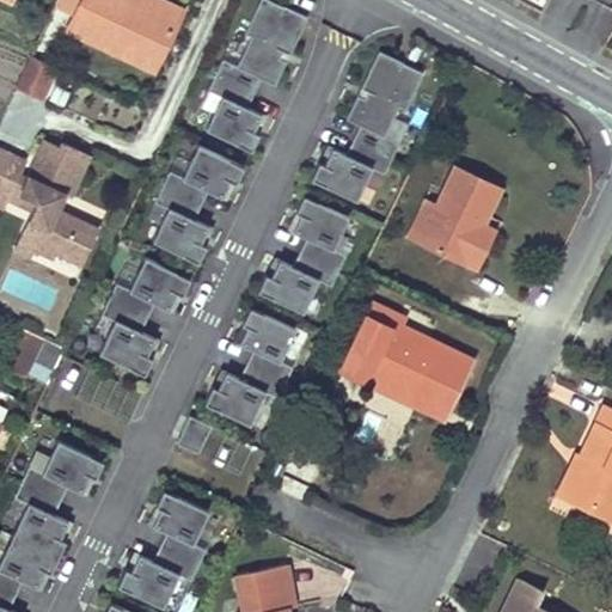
[(79,0),(66,29),(150,69),(178,10),(158,0),(136,0),(135,0),(79,0)]
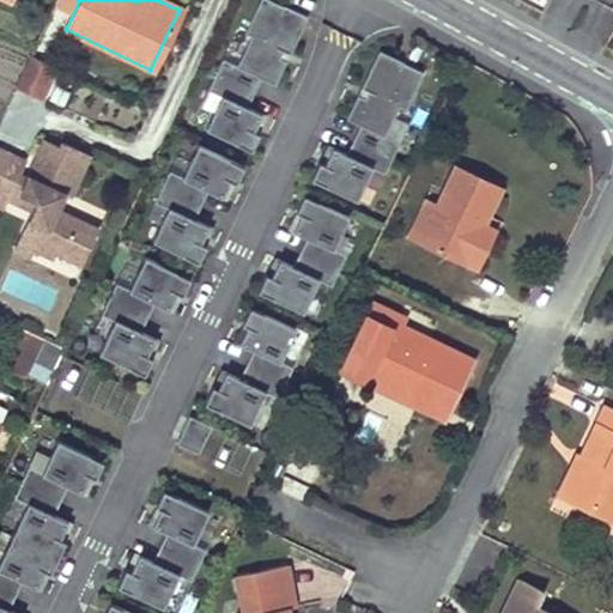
[(216,74),(254,93),(261,79),(274,85),(286,60),(279,56),(283,50),(290,53),(308,17),(269,0),(260,0),(244,34),(252,36),(237,66),(223,59),(216,74)]
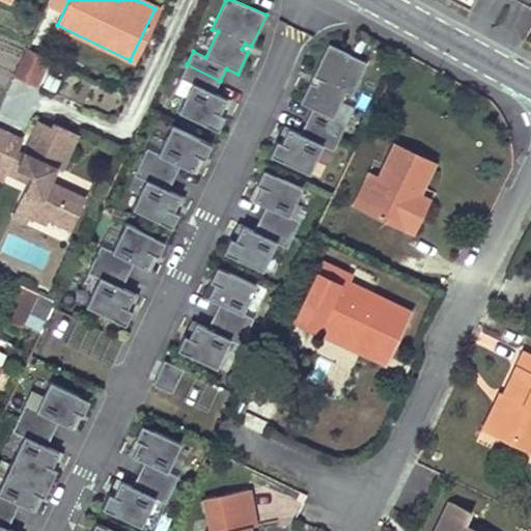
[(248,52),(251,46),(245,44),(242,49),(248,52)]
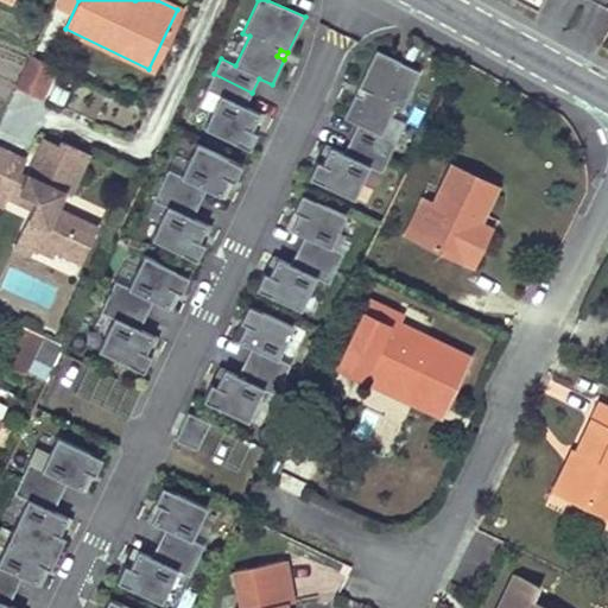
[(358,125),(350,139),(388,157),(396,141),(382,135),(396,106),(403,109),(419,73),(375,50),(358,88),(365,92),(361,99),(354,95),(343,119),(358,125)]
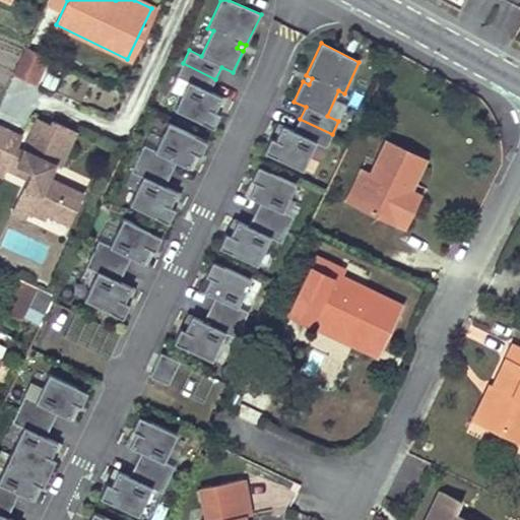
[(33,81),(44,57),(22,47),(11,71),(33,81)]
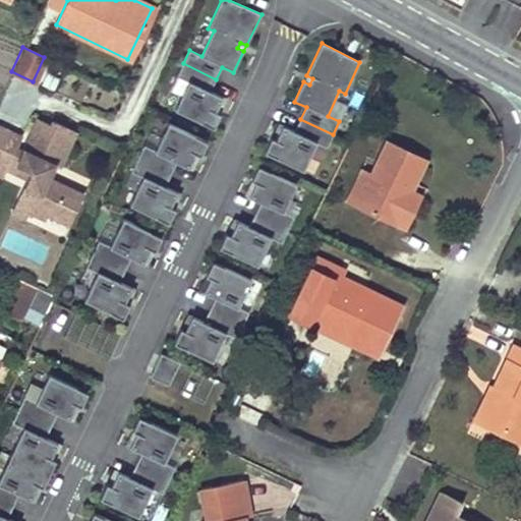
[(216,79),(183,63),(176,76),(188,82),(175,110),(213,128),(220,113),(215,111),(222,97),(210,91),(216,79)]
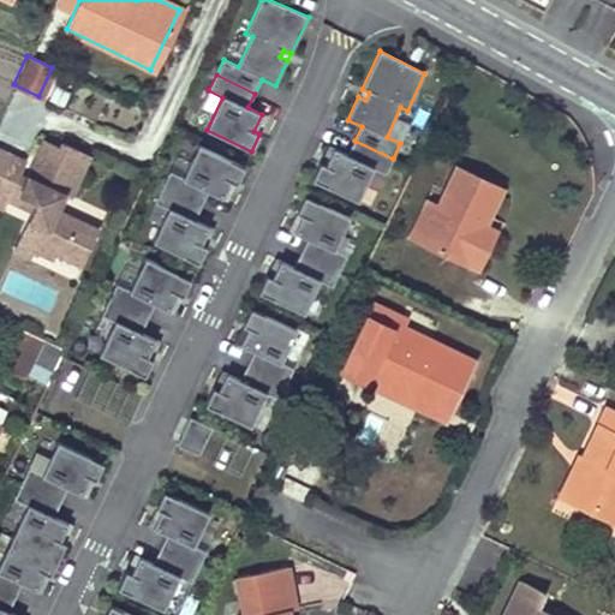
[(369,93),(362,89),(358,96),(365,100),(369,93)]
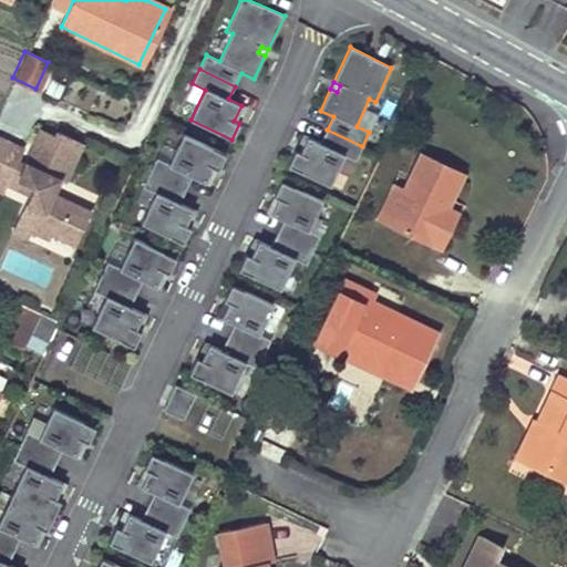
[(61,179),(80,141),(55,130),(53,134),(39,127),(21,163),(14,177),(30,185),(27,193),(16,216),(30,223),(72,243),(88,210),(48,192),(42,189),(45,181),(51,183),(54,176),(61,179)]
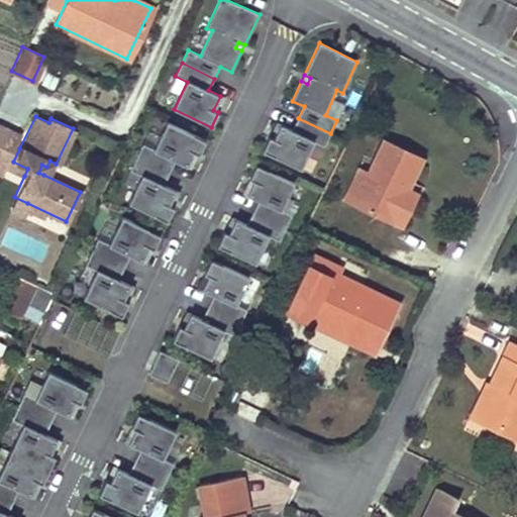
[(269,137),(262,151),(299,169),(312,141),(324,147),(330,133),(298,118),(292,130),(280,125),(273,139),(269,137)]
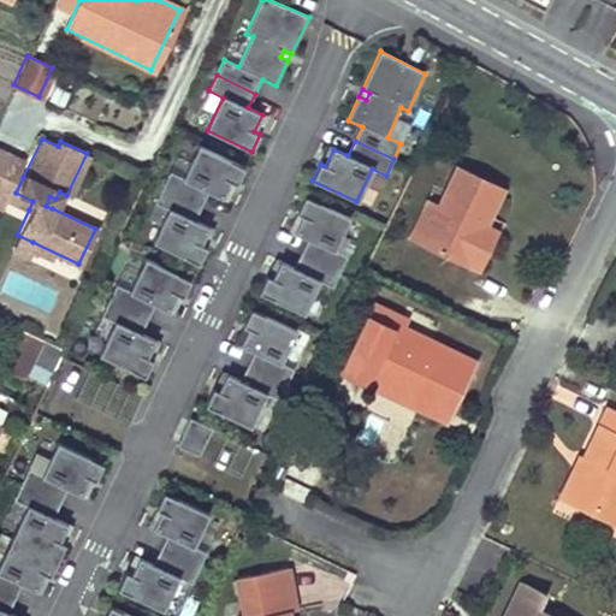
[(237,185),(244,167),(200,146),(184,178),(170,172),(163,188),(202,207),(209,193),(223,199),(231,183),(237,185)]
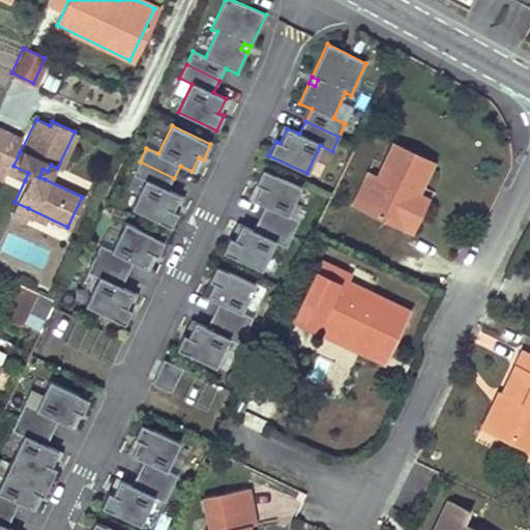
[(13,149),(19,139),(0,129),(0,177),(3,170),(13,149)]
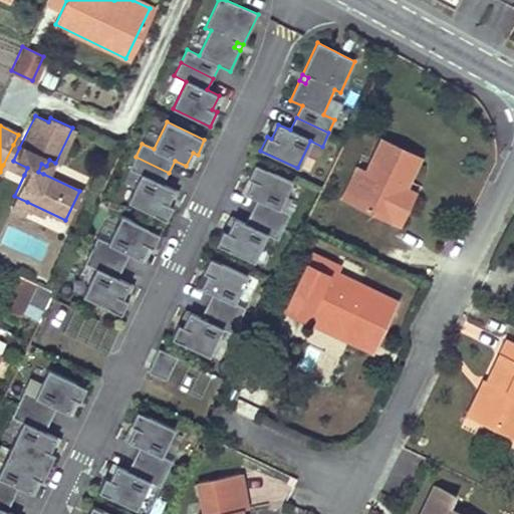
[(366,170),(350,202),(401,226),(410,206),(401,202),(408,187),(422,159),(382,140),(366,170)]
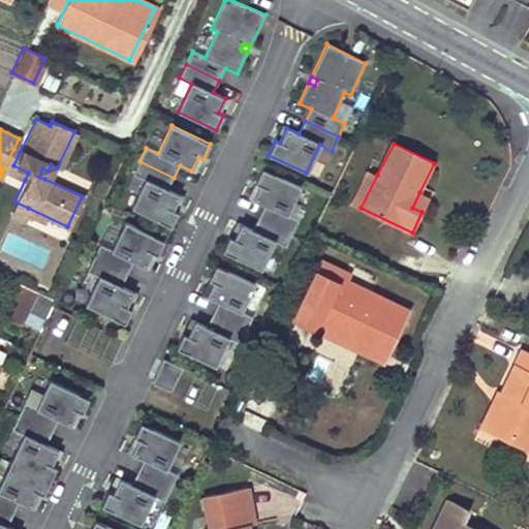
[(28,173),(13,165),(20,152),(13,149),(3,169),(25,180),(28,173)]
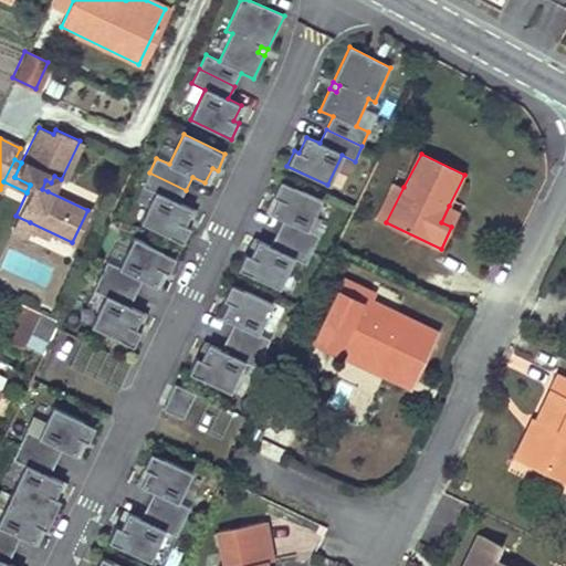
[(186,190),(149,173),(143,187),(155,192),(140,222),(182,242),(189,228),(185,226),(192,210),(179,203),(186,190)]
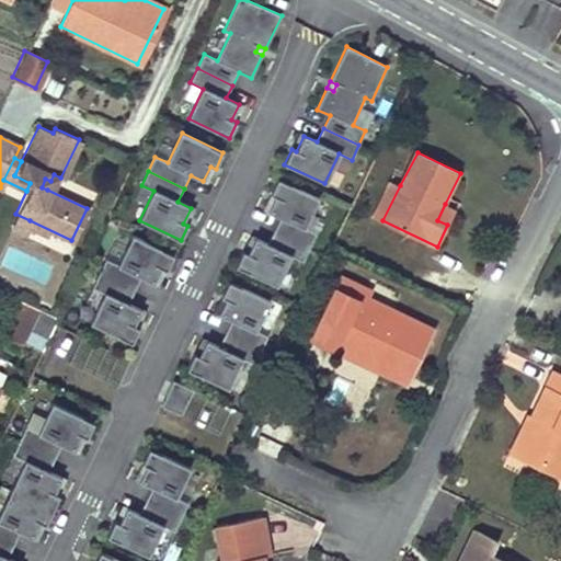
[(279,218),(274,231),(310,248),(317,233),(304,228),(318,198),(277,179),(270,194),(275,197),(267,213),(279,218)]
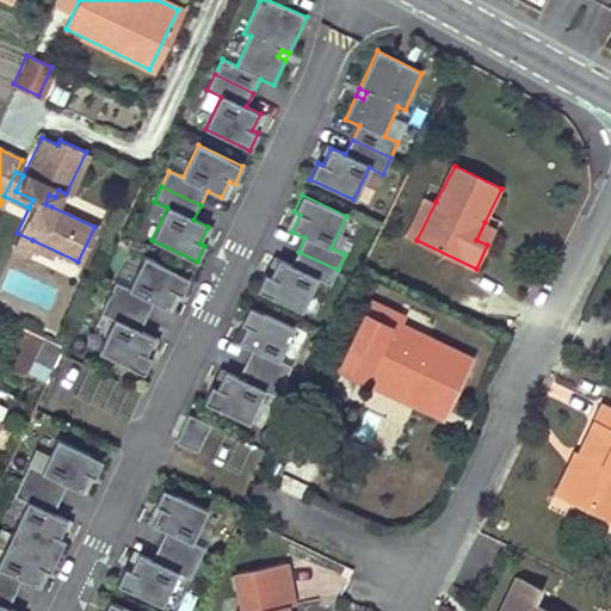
[(426,197),(406,235),(417,240),(436,202),(426,197)]
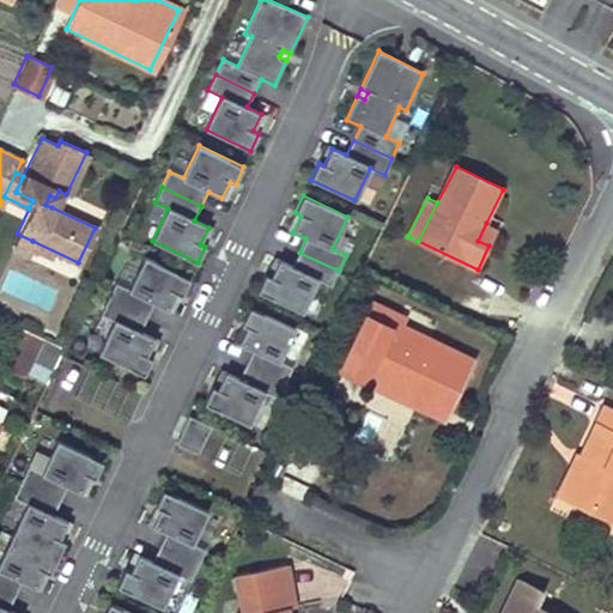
[(497,228),(486,223),(478,241),(489,246),(497,228)]
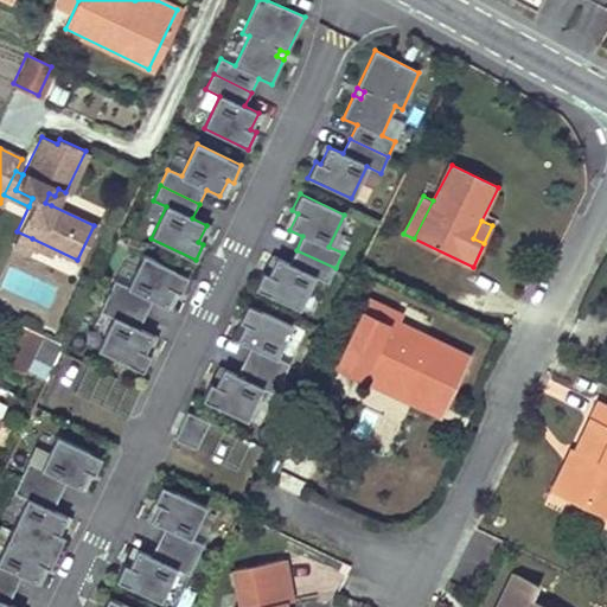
[(26,251),(32,238),(17,231),(11,244),(26,251)]
